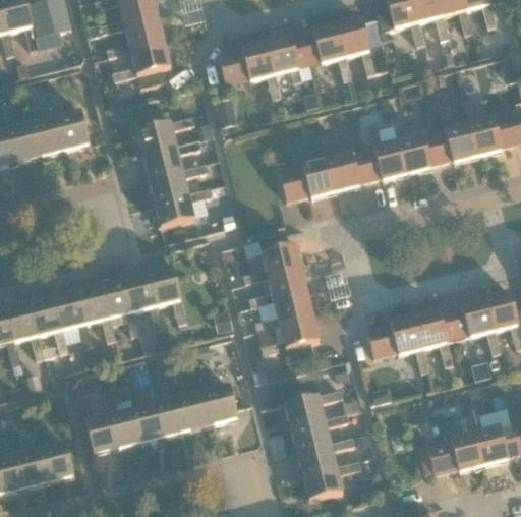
[(9,35),(10,35),(25,31),(32,53),(40,51),(37,40),(29,7),(25,0),(5,0),(1,1),(9,35)]
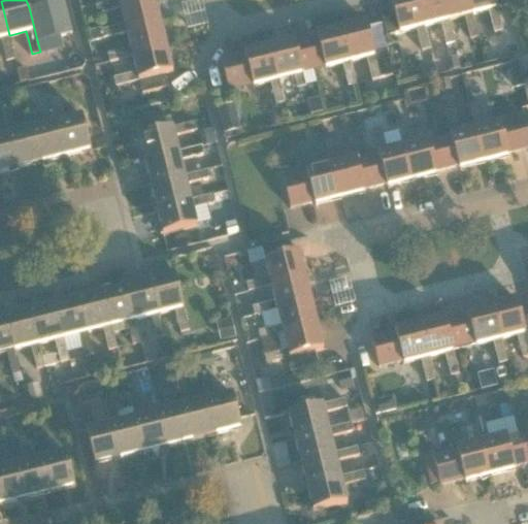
[(57,0),(29,7),(37,40),(61,35),(73,32),(65,0),(57,0)]
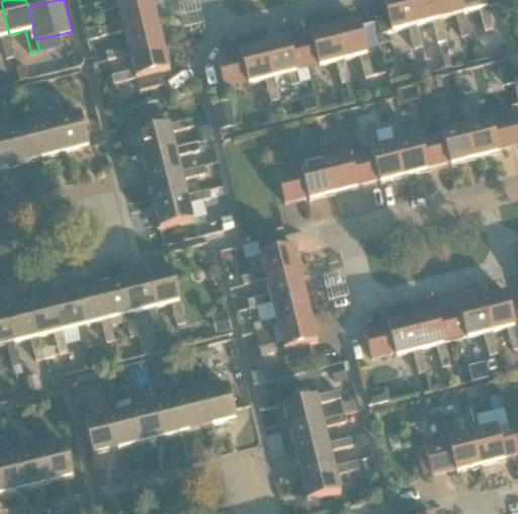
[(113,0),(95,4),(97,12),(119,7),(118,6),(144,0),(113,0)]
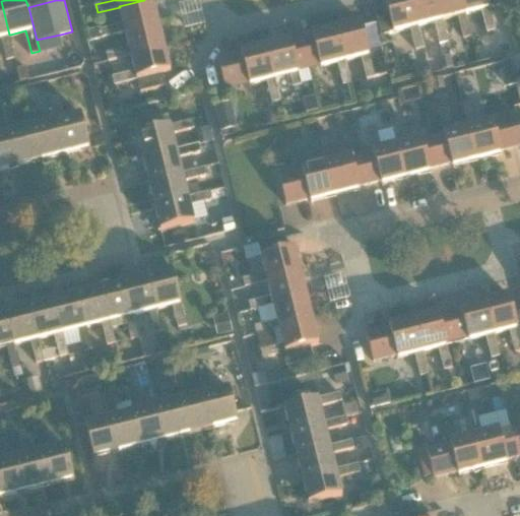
[(125,29),(158,21),(153,0),(144,0),(119,6),(120,7),(124,23),(102,28),(104,37),(125,30),(125,29)]
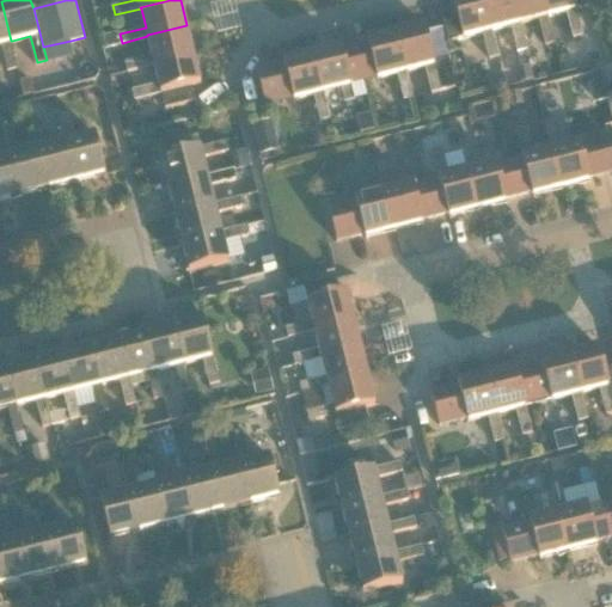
[(500,55),(494,29),(493,29),(484,0),(454,0),(456,7),(441,11),(448,40),(484,31),(490,57),(500,55)]
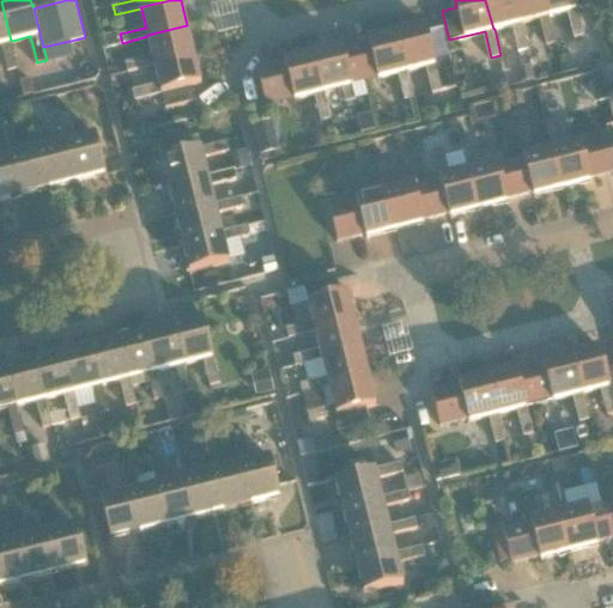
[(528,48),(522,22),(521,22),(515,0),(485,0),(493,29),(495,29),(513,24),(520,50),(528,48)]
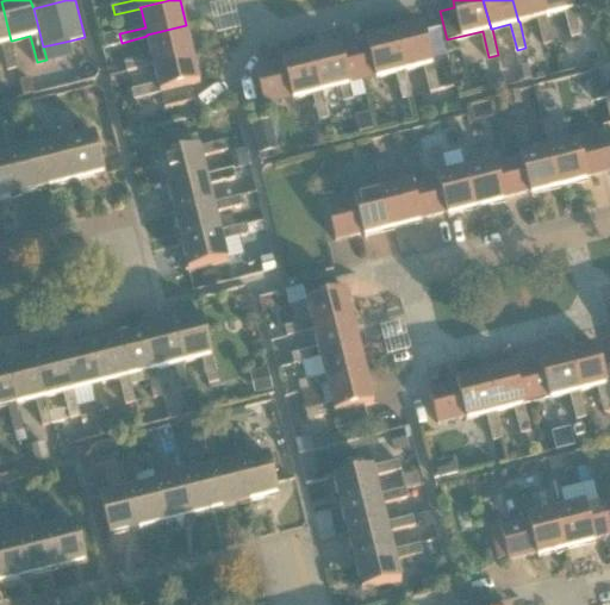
[(554,41),(547,14),(547,16),(542,0),(512,0),(518,22),(520,22),(537,17),(543,43),(554,41)]
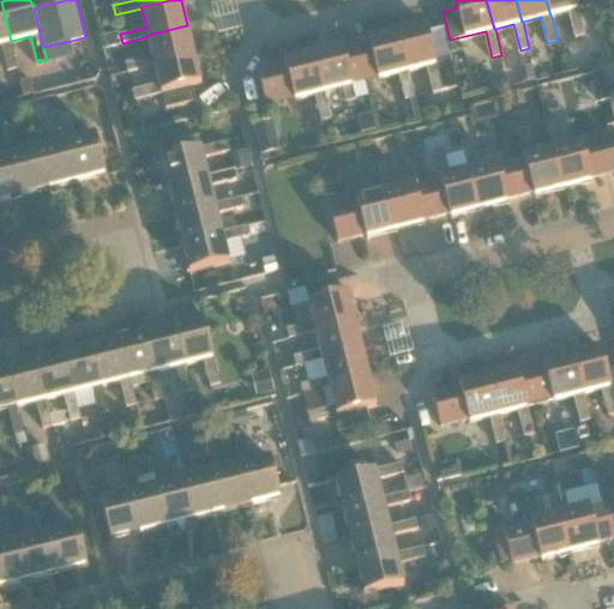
[(546,0),(551,16),(551,14),(570,10),(576,36),(585,34),(579,8),(594,5),(593,0),(546,0)]
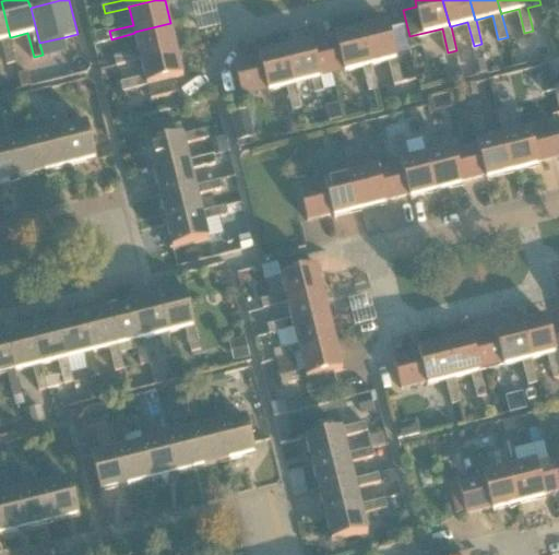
[(16,61),(11,37),(10,37),(1,1),(0,1),(0,39),(2,39),(8,63),(16,61)]
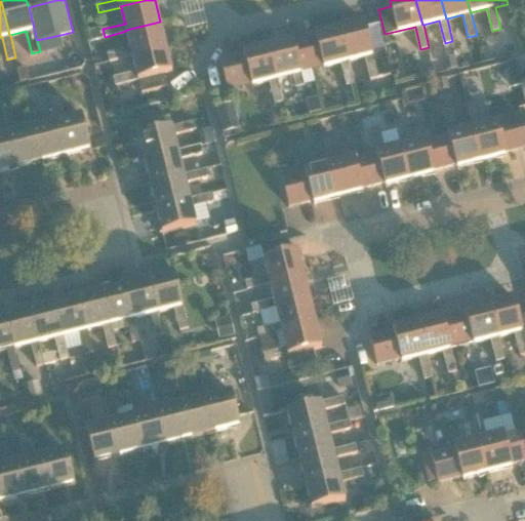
[(349,61),(350,59),(365,56),(371,78),(392,74),(386,48),(373,51),(365,21),(340,27),(349,61)]
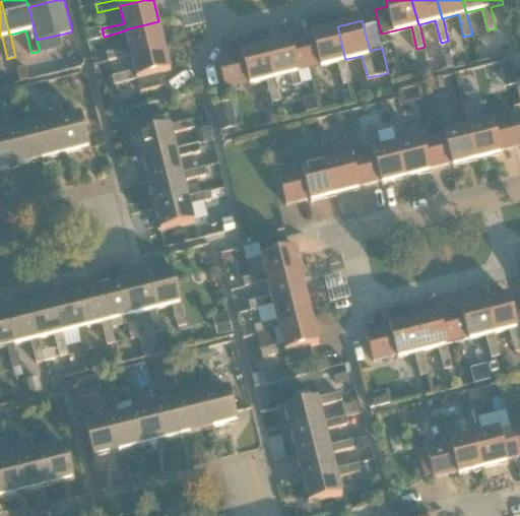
[(131,53),(165,45),(158,21),(125,29),(125,30),(129,46),(107,52),(109,60),(132,54),(131,53)]
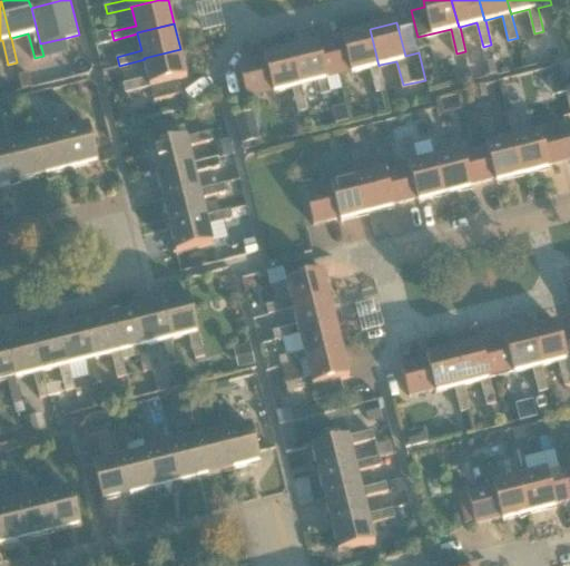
[(385,89),(380,65),(379,66),(370,29),(342,36),(343,38),(332,41),(338,71),(351,69),(351,72),(371,67),(376,91),(385,89)]
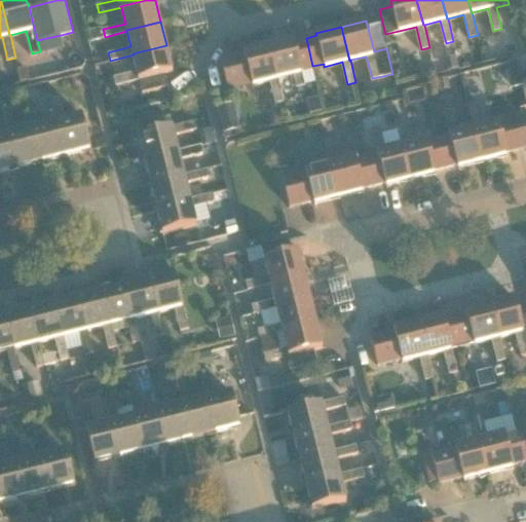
[(312,66),(306,38),(295,41),(294,38),(268,44),(277,78),(278,78),(294,74),(296,82),(304,80),(302,72),(303,72),(302,69),(312,66)]
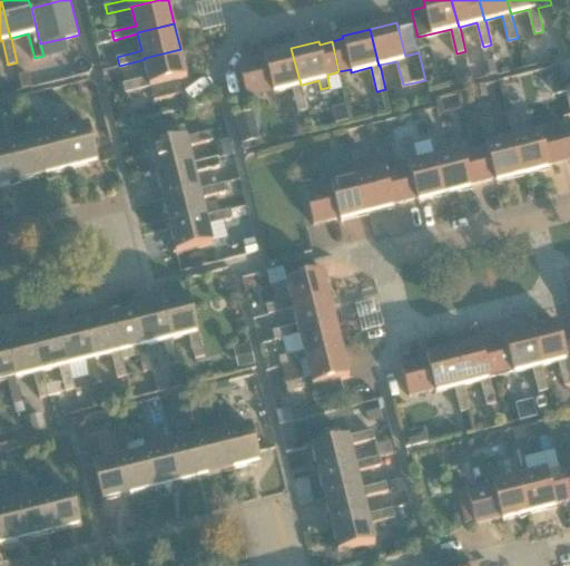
[(307,109),(302,85),(301,85),(291,48),(264,55),(265,58),(239,64),(247,95),(273,88),(273,91),(293,87),(298,111),(307,109)]
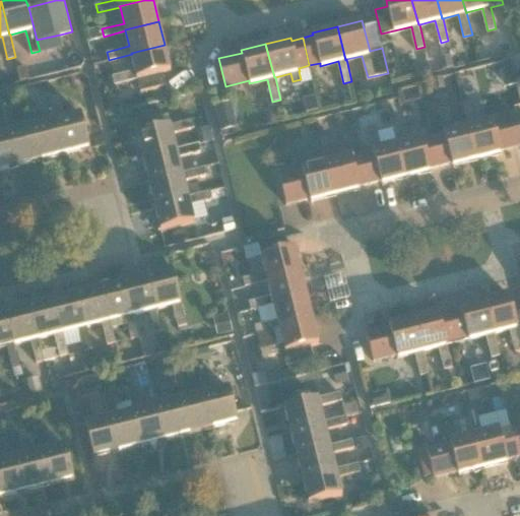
[(166,84),(163,72),(171,70),(165,45),(131,53),(132,54),(135,70),(113,75),(115,84),(138,78),(141,90),(166,84)]
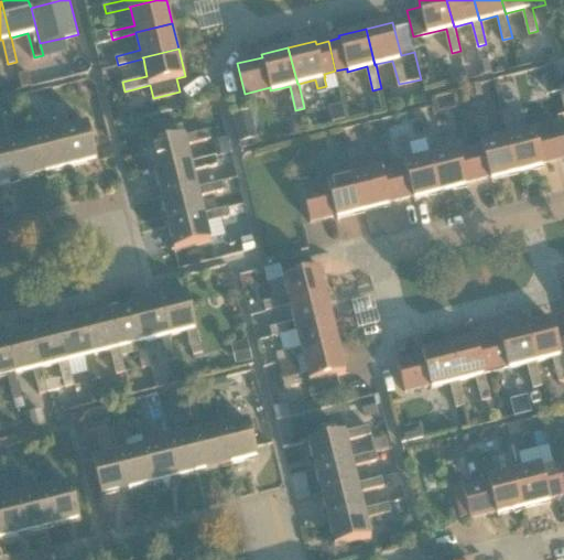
[(478,61),(481,74),(491,72),(488,58),(478,61)]
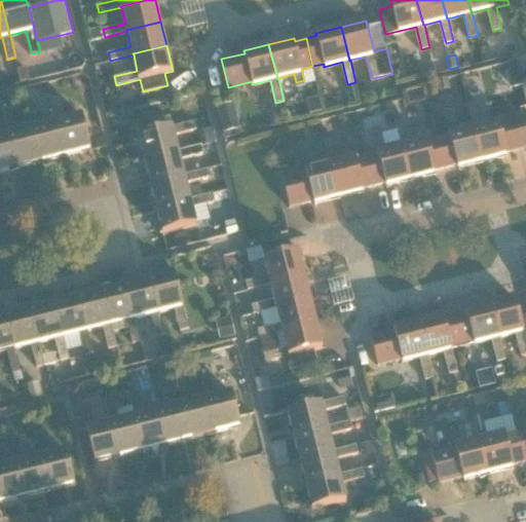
[(516,59),(508,61),(510,71),(518,69),(516,59)]
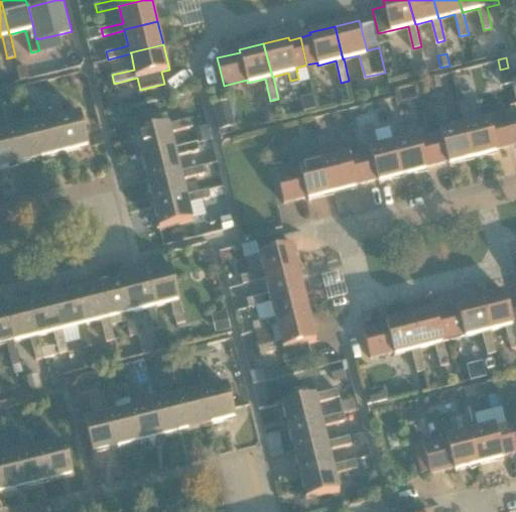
[(25,66),(17,68),(20,80),(28,78),(25,66)]
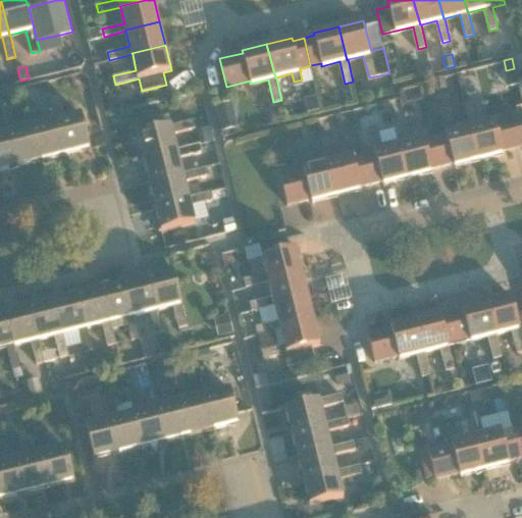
[(432,79),(435,89),(447,87),(444,75),(432,79)]
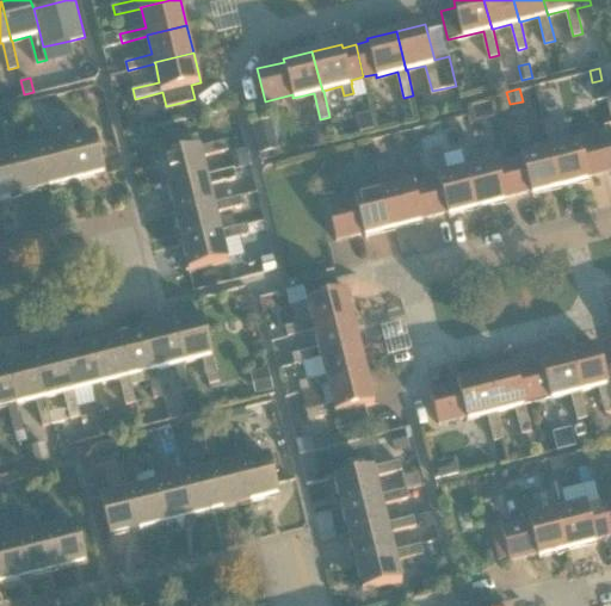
[(67,140),(76,179),(106,172),(97,133),(75,137),(69,111),(60,113),(66,140),(67,140)]
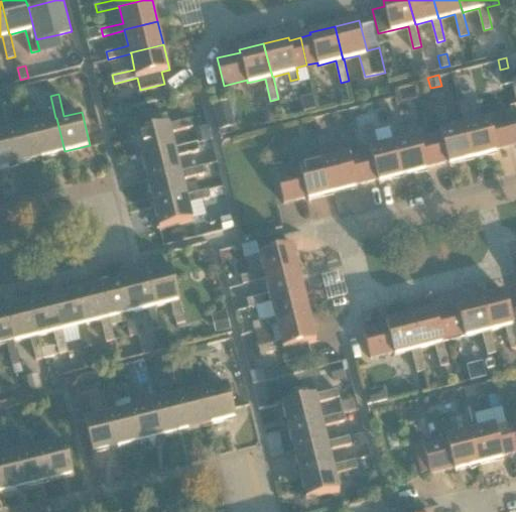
[(313,98),(302,101),(305,112),(316,109),(313,98)]
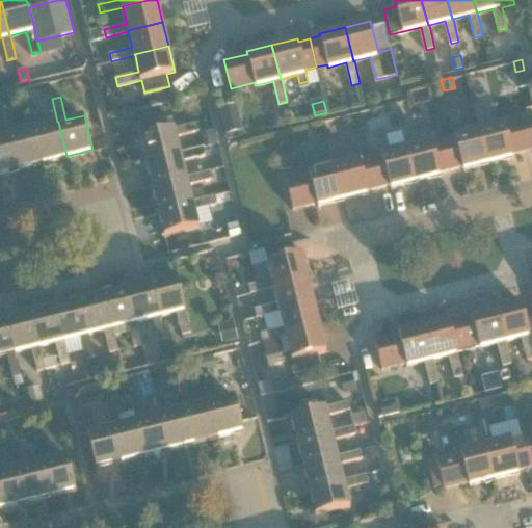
[(58,122),(57,122),(42,126),(35,103),(28,105),(33,128),(34,128),(43,162),(67,156),(58,122)]
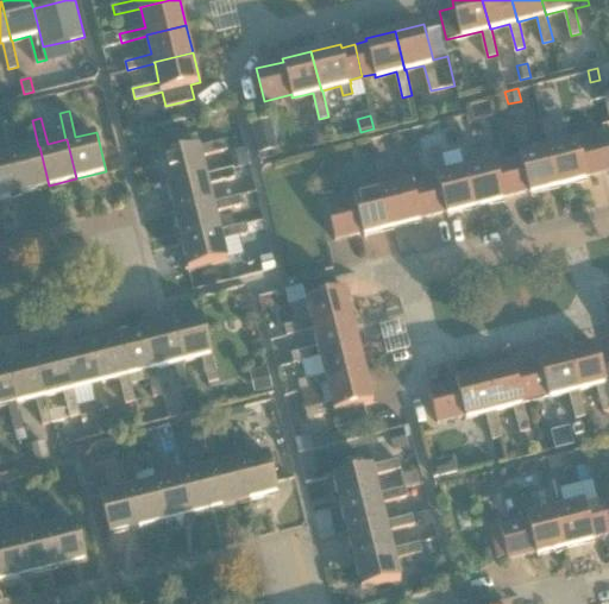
[(271,118),(251,123),(258,152),(278,148),(271,118)]
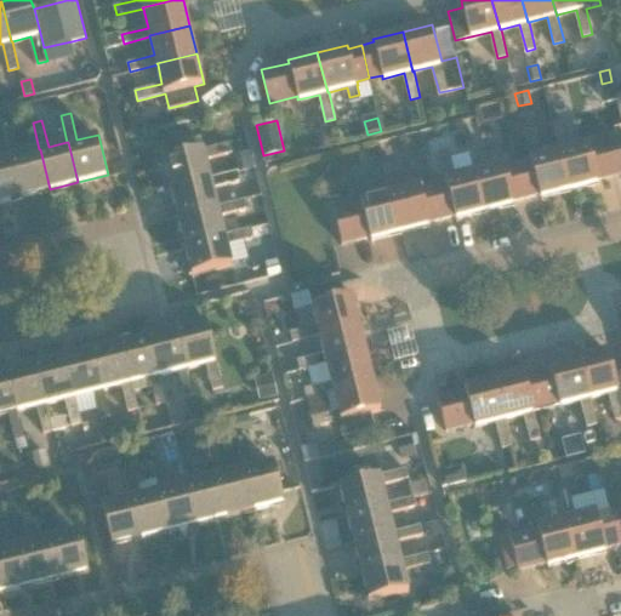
[(448,123),(450,132),(463,130),(461,120),(448,123)]
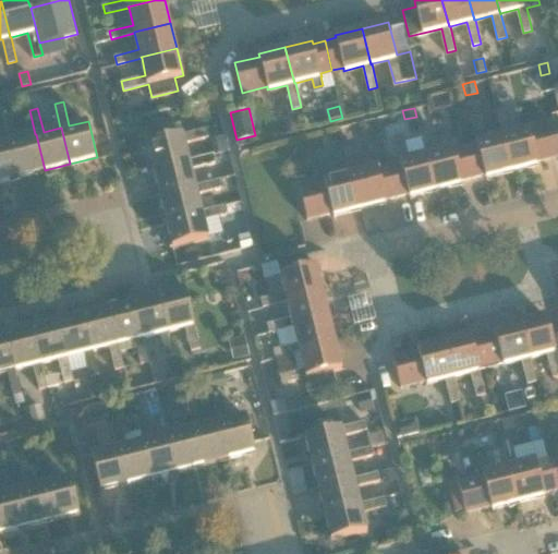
[(502,134),(512,170),(538,164),(538,161),(557,155),(557,133),(556,124),(531,131),(530,128),(511,132),(505,108),(496,110),(502,134)]
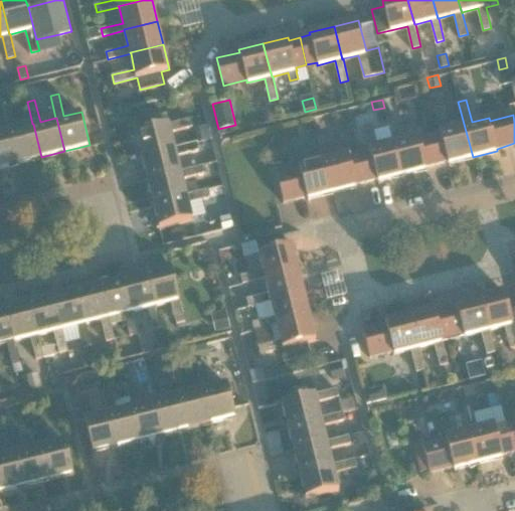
[(33,124),(32,124),(17,128),(11,106),(3,108),(9,130),(10,130),(18,163),(41,157),(33,124)]
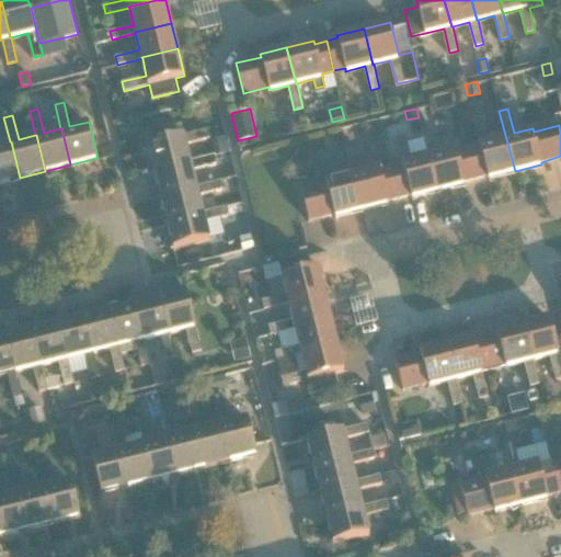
[(505,135),(488,139),(482,115),(473,117),(479,141),(480,145),(468,147),(476,178),(487,175),(488,178),(515,171),(505,135)]
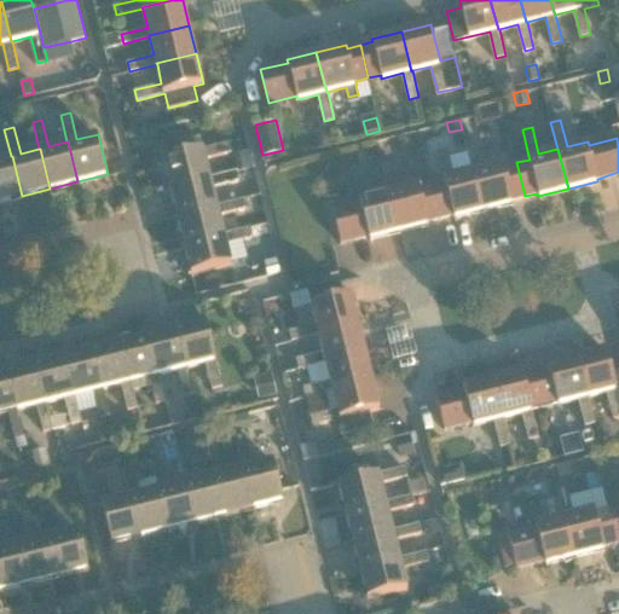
[(210,178),(210,177),(206,158),(232,151),(230,142),(201,149),(197,137),(179,142),(183,154),(163,158),(171,187),(210,178)]
